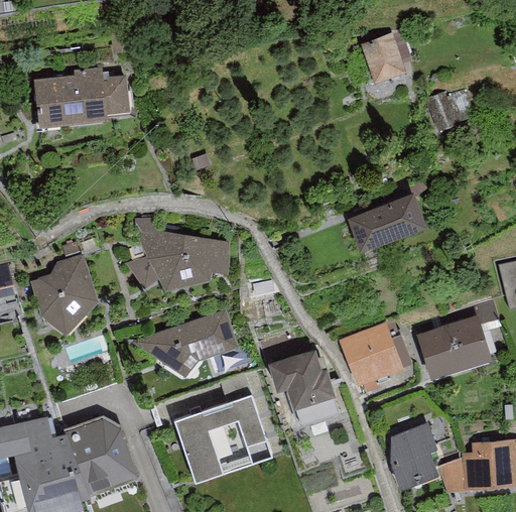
[(401,27),(392,29),(402,60),(411,57),(401,27)]
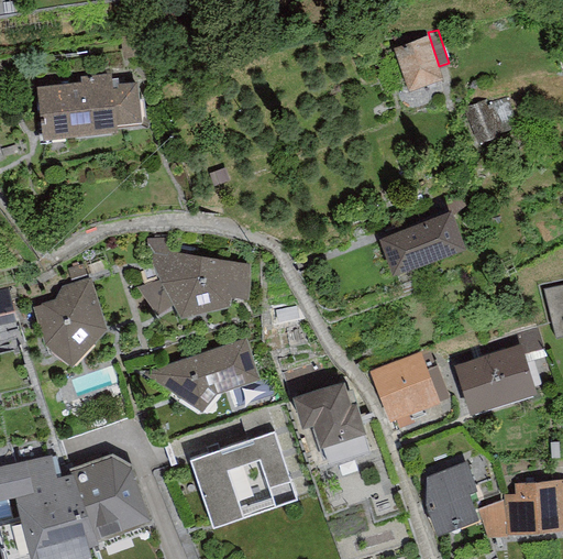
[(428,32),(393,47),(408,91),(442,79),(439,66),(428,32)]
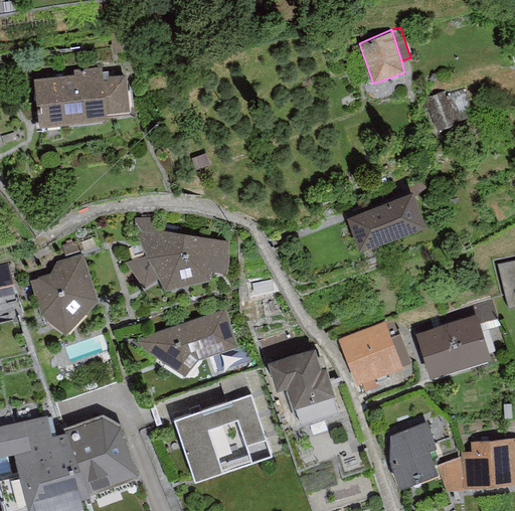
[(72,74),(33,78),(38,128),(107,121),(107,114),(128,112),(124,73),(108,75),(107,70),(102,70),(101,65),(72,68),(72,74)]
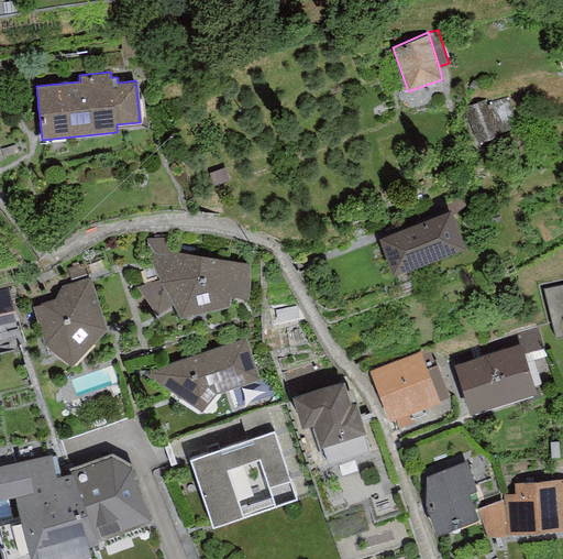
[(519,124),(508,95),(489,100),(487,96),(461,103),(478,143),(519,124)]
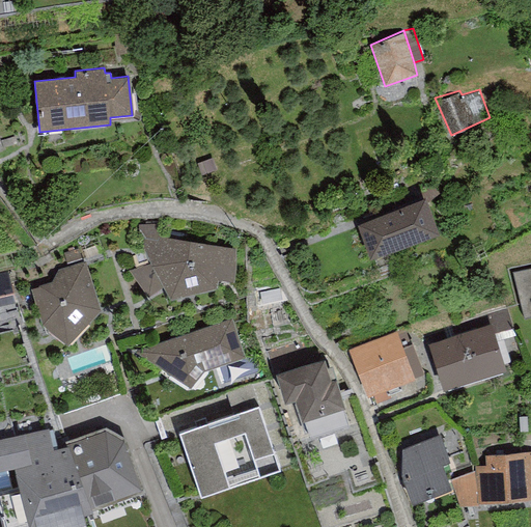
[(440,237),(426,198),(356,223),(370,261),(440,237)]
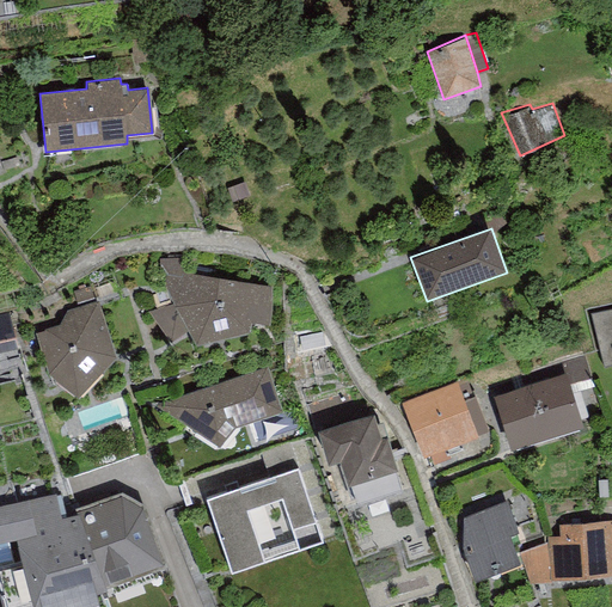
[(196,347),(250,333),(251,323),(269,324),(271,284),(258,283),(169,269),(166,286),(173,300),(151,310),(171,339),(188,329),(196,347)]
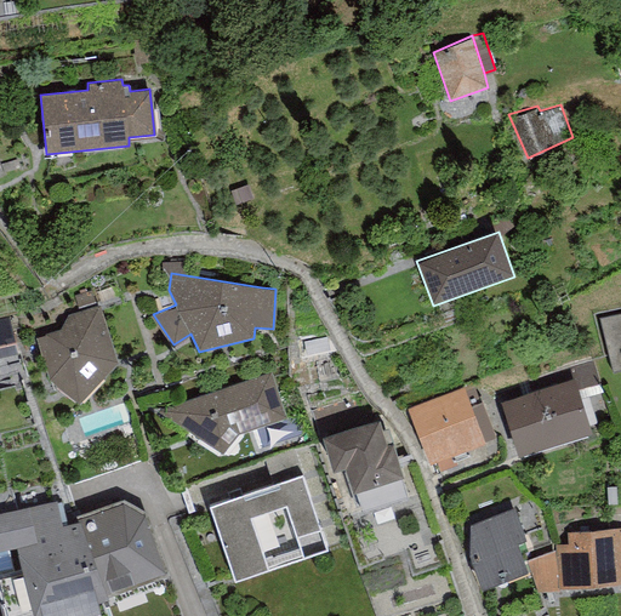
[(75,292),(80,309),(98,304),(92,286),(75,292)]
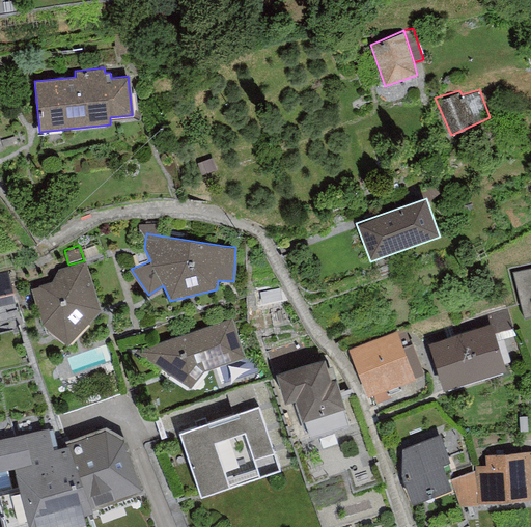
[(101,309),(85,259),(84,260),(68,265),(59,268),(53,280),(31,286),(44,328),(68,345),(101,309)]
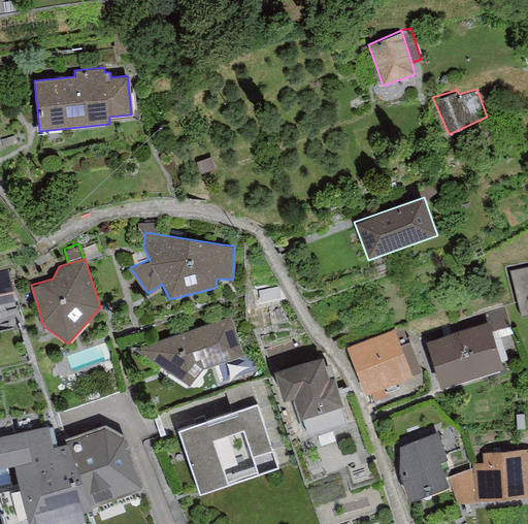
[(527,261),(507,267),(520,316),(527,314),(527,261)]
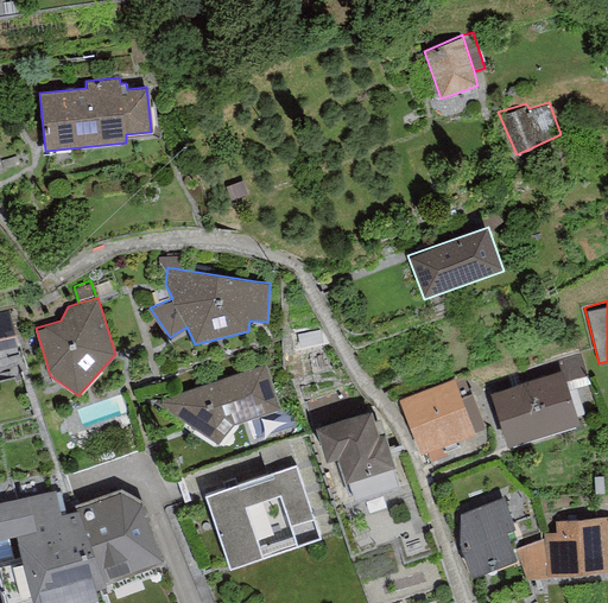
[(0,344),(17,341),(8,308),(0,309),(0,344)]
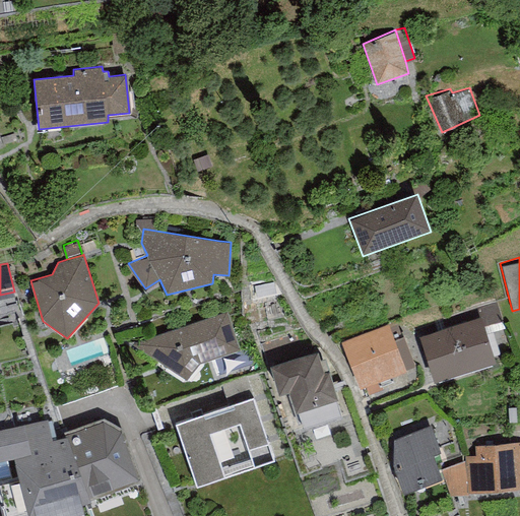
[(468,306),(472,319),(480,316),(483,325),(502,319),(495,297),(468,306)]
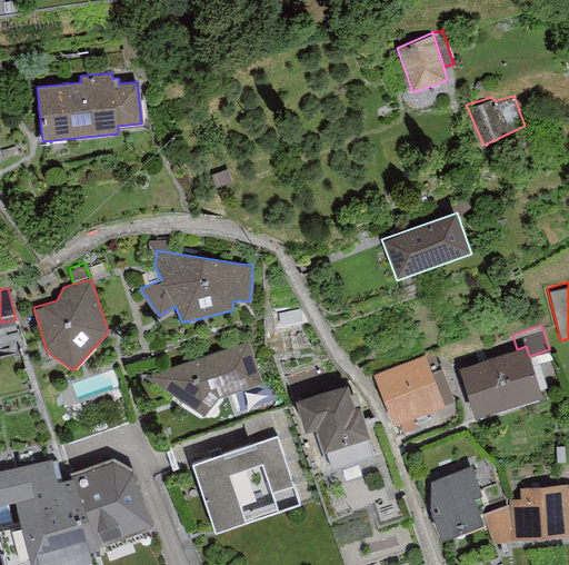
[(249,339),(146,375),(203,416),(218,398),(261,384),(249,339)]
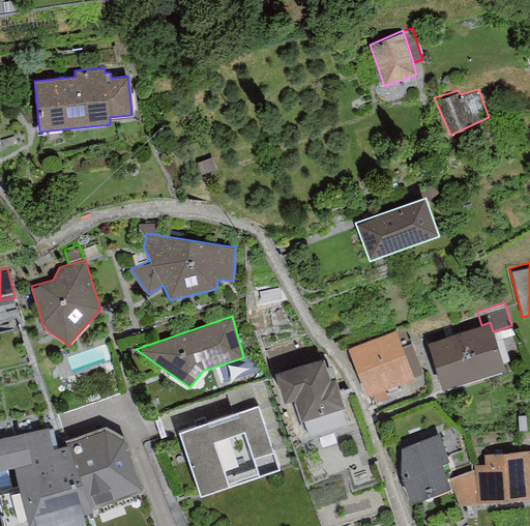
[(427,345),(442,391),(505,371),(493,331),(490,322),(481,325),(427,345)]
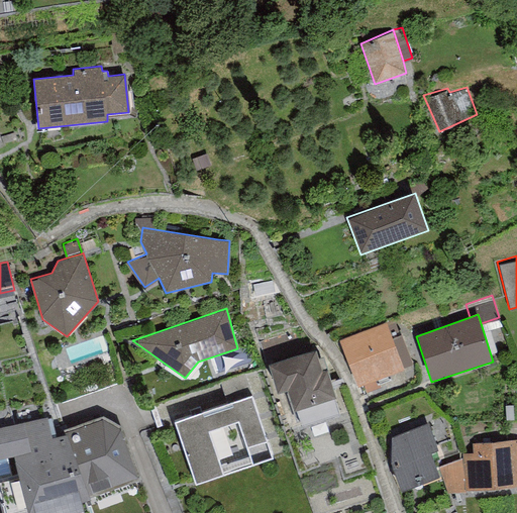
[(405,370),(387,321),(338,338),(356,388),(405,370)]
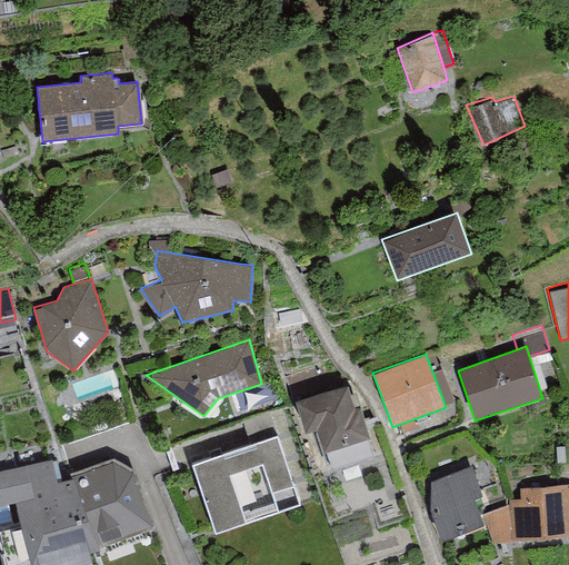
[(347,389),(296,404),(306,436),(316,434),(323,455),(327,455),(332,471),(373,458),(356,395),(350,397),(347,389)]
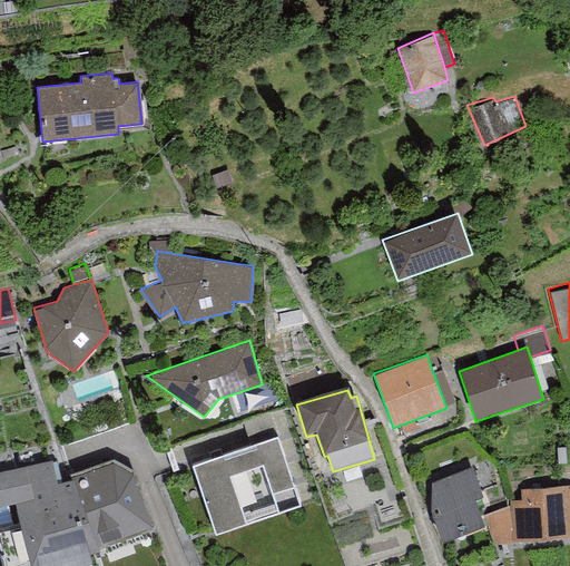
[(301,508),(277,437),(192,466),(215,536),(301,508)]
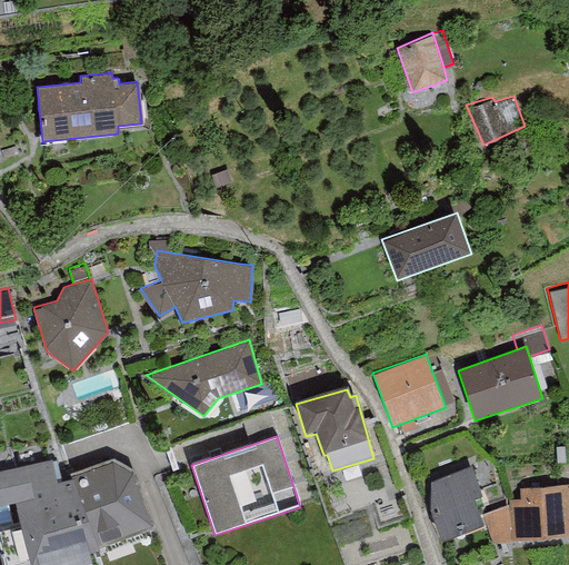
[(91,564),(89,556),(99,553),(98,548),(73,479),(58,484),(51,458),(0,471),(0,544),(5,564),(91,564)]
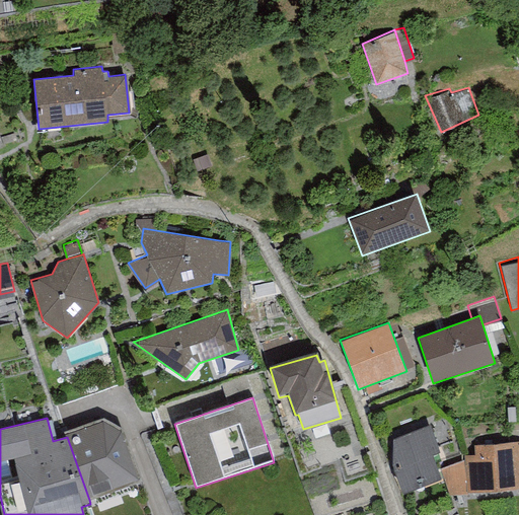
[(67,437),(89,500),(142,482),(124,430),(102,418),(65,431),(67,437)]
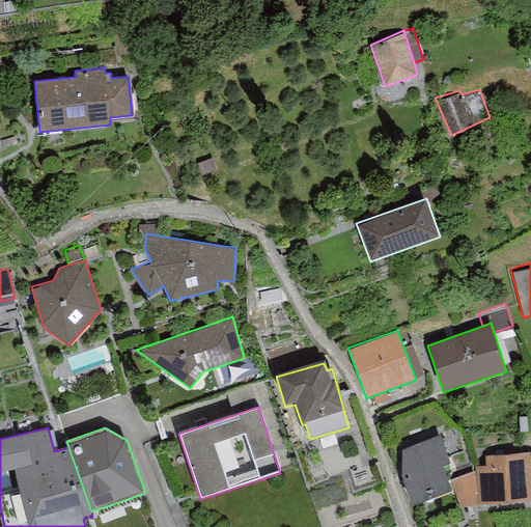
[(439,434),(401,450),(401,477),(411,507),(450,492),(442,465),(449,463),(439,434)]
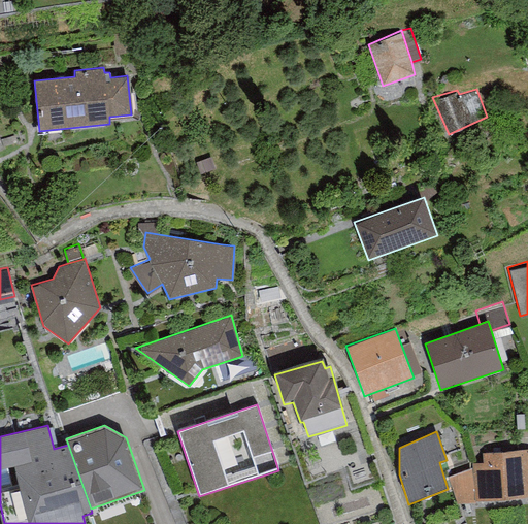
[(527,448),(483,452),(484,461),(472,462),(473,466),(475,500),(527,496),(527,448)]
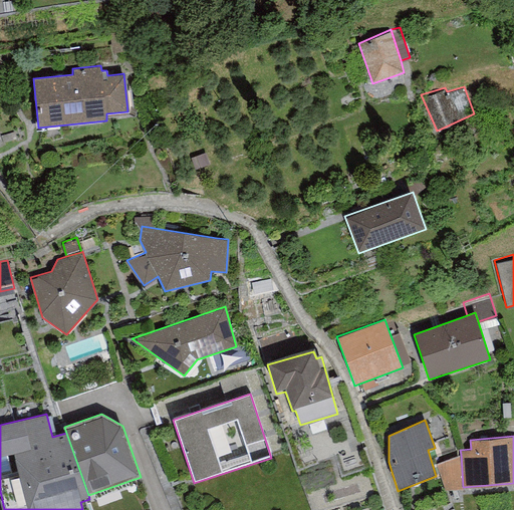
[(463,487),(461,454),(436,461),(444,488),(463,489),(463,487)]
